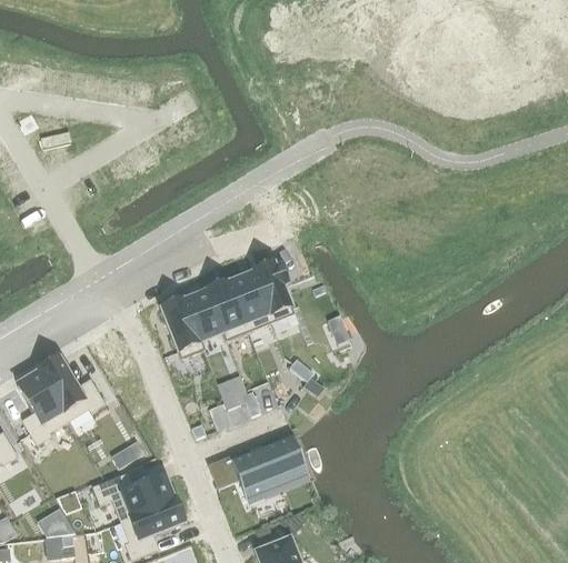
[(252,272),(251,272),(271,322),(295,313),(284,285),(287,284),(280,265),(276,268),(275,263),(252,272)]
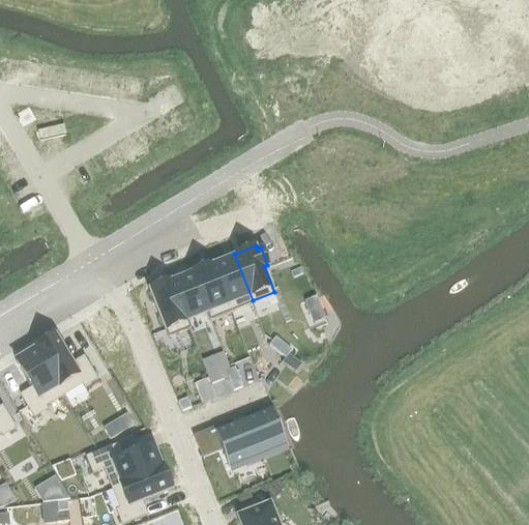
[(234,254),(213,262),(232,309),(253,300),(234,254)]
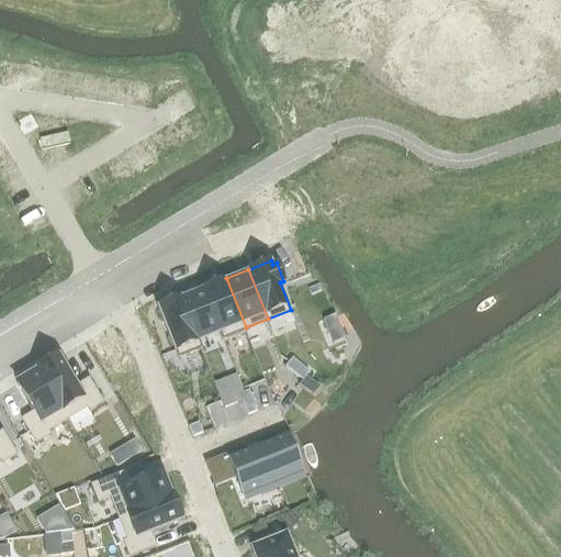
[(224,278),(204,287),(221,329),(220,329),(222,336),(246,327),(226,278),(225,279),(224,278)]
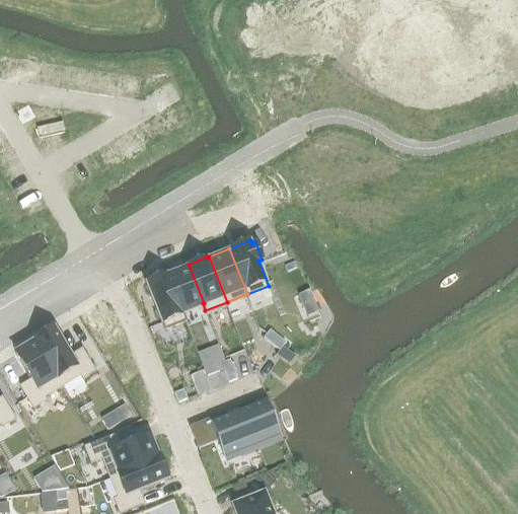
[(188,266),(168,274),(183,311),(185,310),(203,303),(204,303),(189,265),(188,266)]
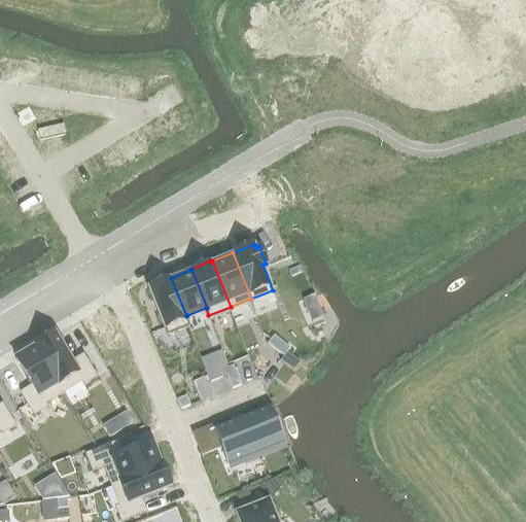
[(169,278),(148,286),(167,332),(189,323),(187,315),(186,316),(171,278),(170,278),(169,278)]
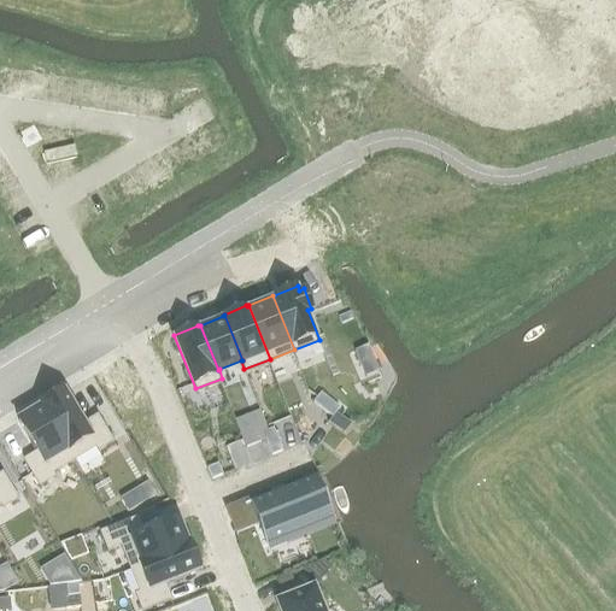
[(369,342),(356,347),(361,360),(374,356),(369,342)]
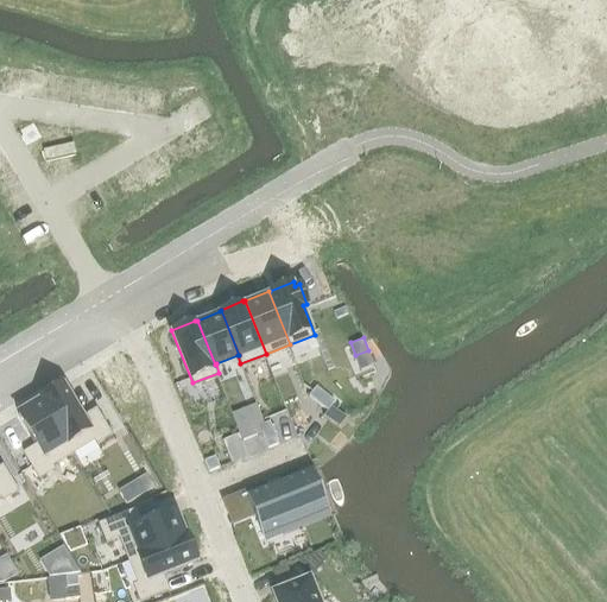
[(64,382),(40,397),(73,449),(95,436),(97,439),(112,431),(95,406),(83,413),(64,382)]
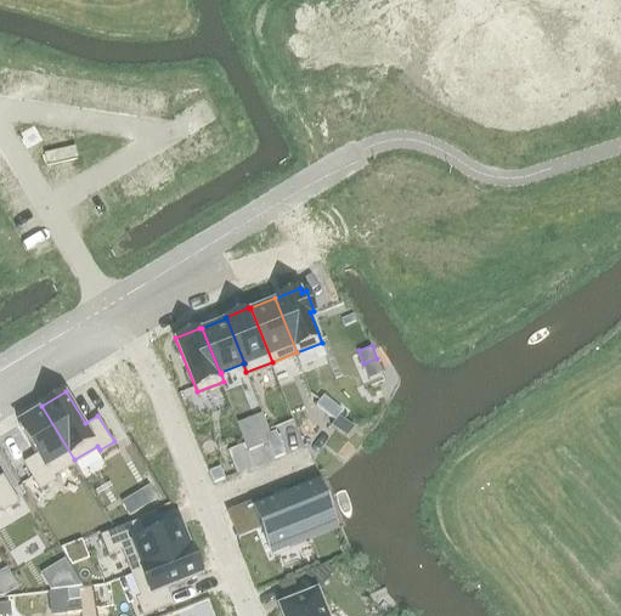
[(323,391),(316,401),(326,408),(333,400),(323,391)]
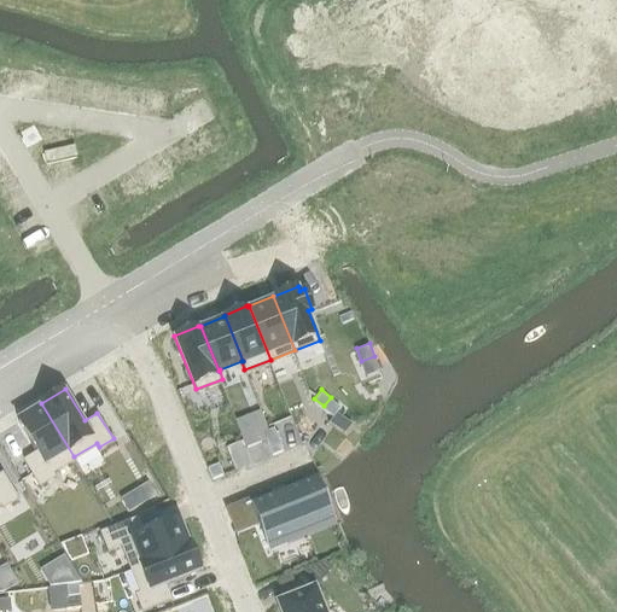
[(331,397),(324,406),(333,414),(341,404),(331,397)]
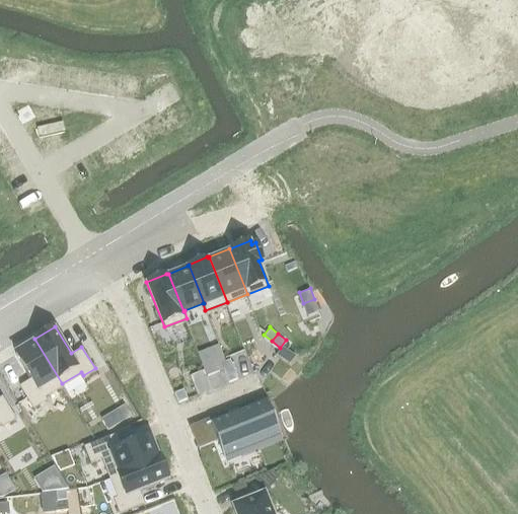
[(33,340),(15,351),(31,377),(20,383),(33,406),(46,397),(44,394),(62,383),(34,339),(33,339),(33,340)]
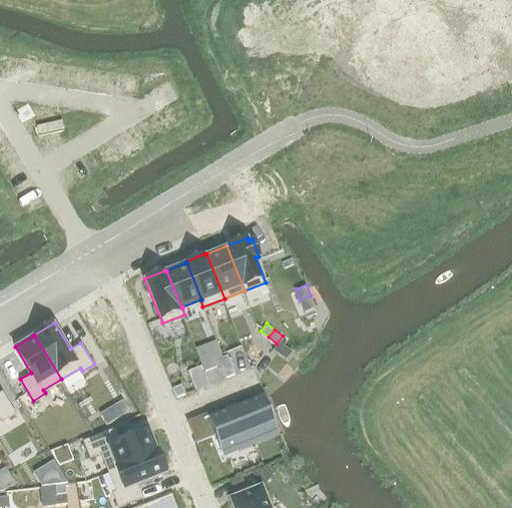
[(227,353),(218,357),(222,366),(231,362),(227,353)]
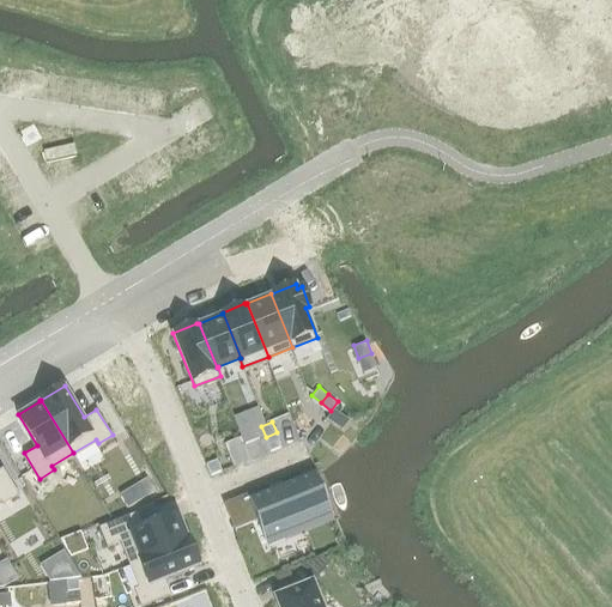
[(255,423),(241,429),(246,439),(260,435),(255,423)]
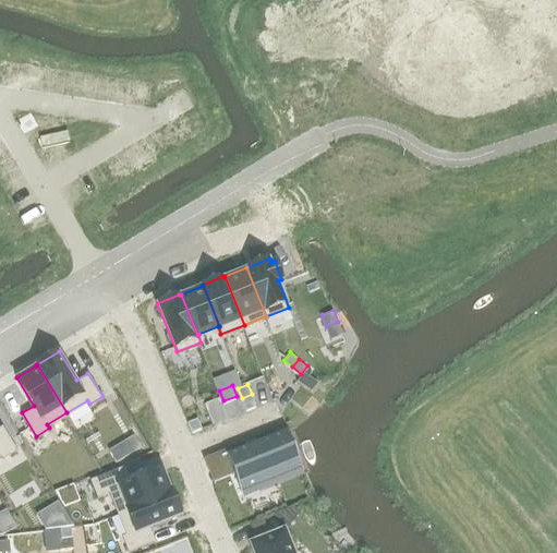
[(252,394),(242,398),(245,408),(255,405),(252,394)]
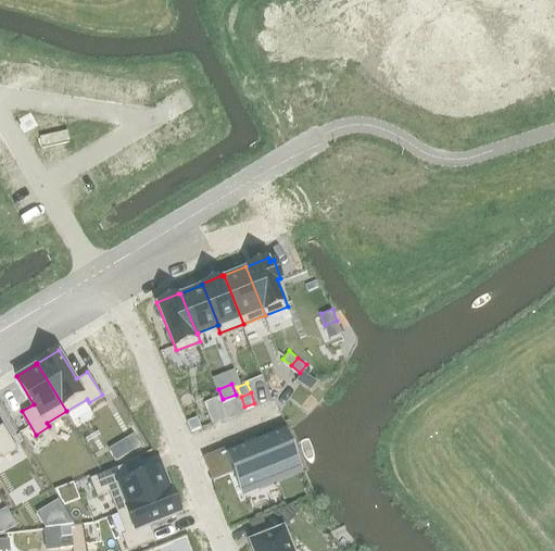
[(197,414),(187,418),(191,428),(201,424),(197,414)]
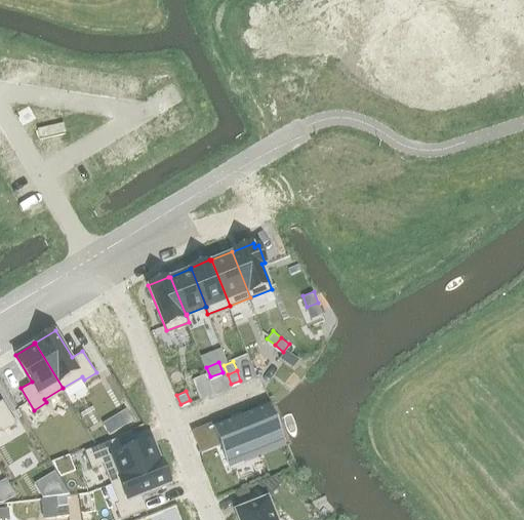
[(0,426),(1,426),(3,429),(15,422),(2,399),(0,400),(0,426)]
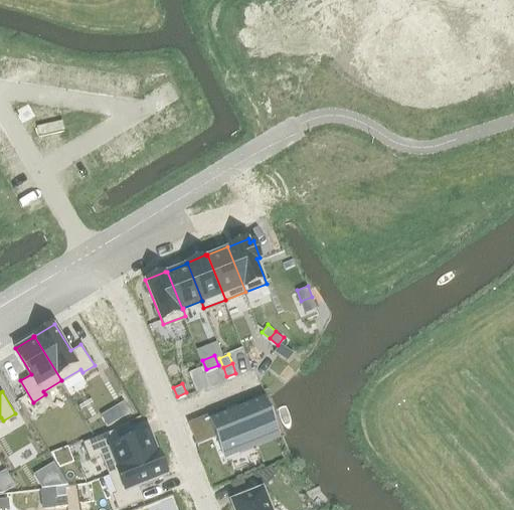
[(226,409),(208,416),(216,436),(218,435),(224,451),(266,434),(260,418),(265,415),(272,413),(266,399),(264,394),(238,404),(239,406),(227,410),(226,409)]
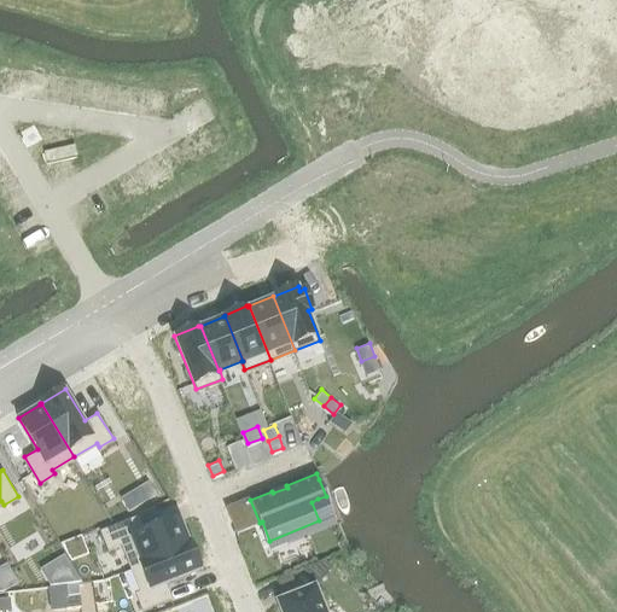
[(149,479),(140,484),(149,497),(156,493),(149,479)]
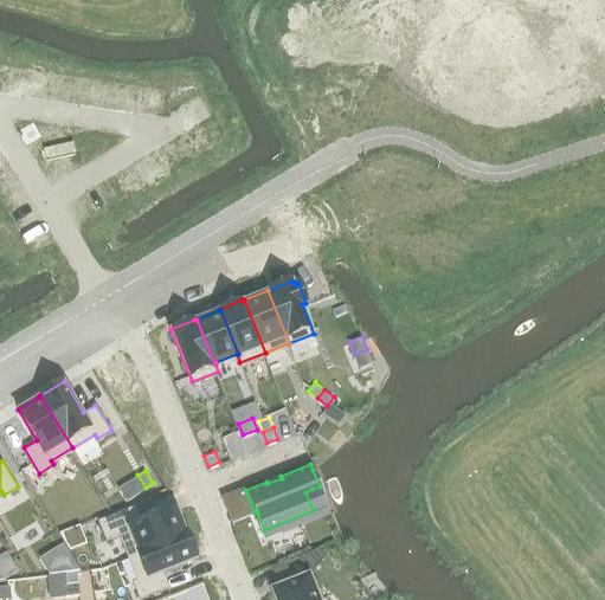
[(135,504),(100,518),(107,537),(120,531),(128,555),(186,531),(185,530),(175,508),(142,521),(135,504)]
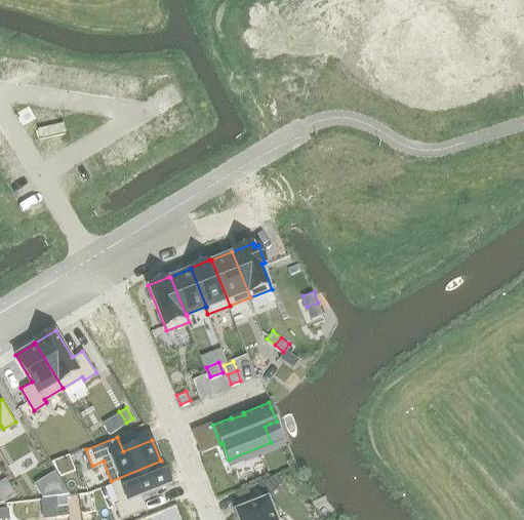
[(69,452),(51,460),(61,474),(76,469),(69,452)]
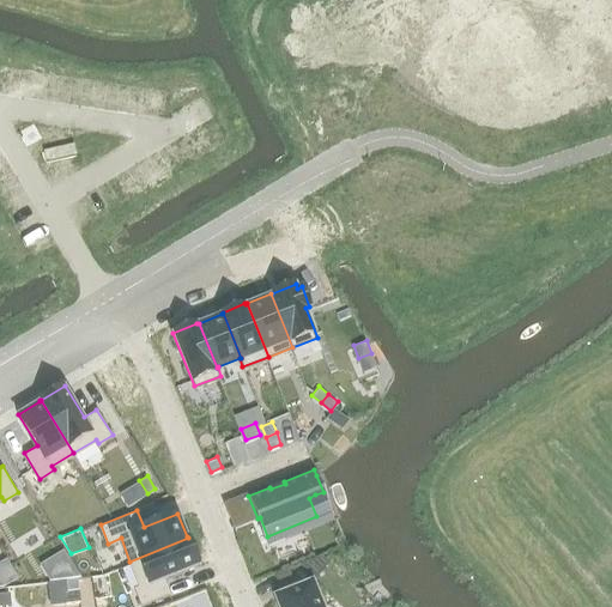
[(188,538),(129,562),(139,584),(135,587),(141,602),(169,592),(164,577),(198,563),(188,538)]
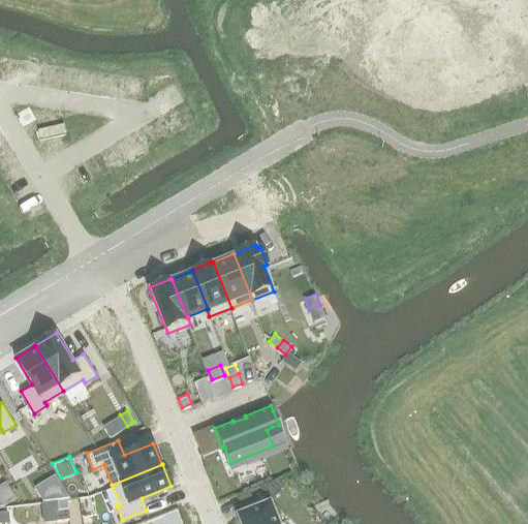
[(279,475),(259,484),(272,495),(285,482),(279,475)]
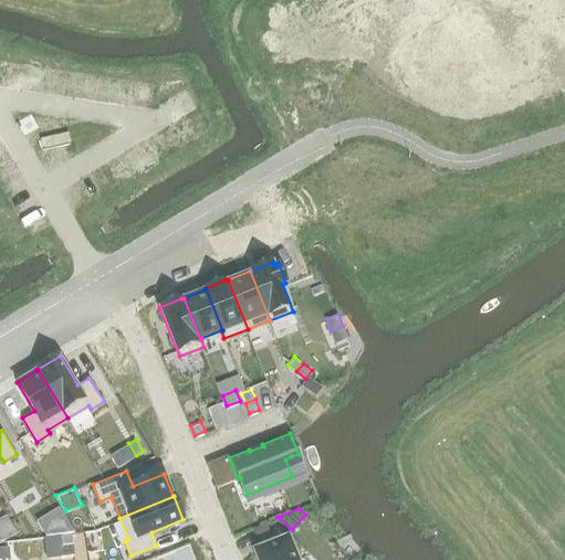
[(7,514),(0,517),(0,537),(3,537),(16,529),(7,514)]
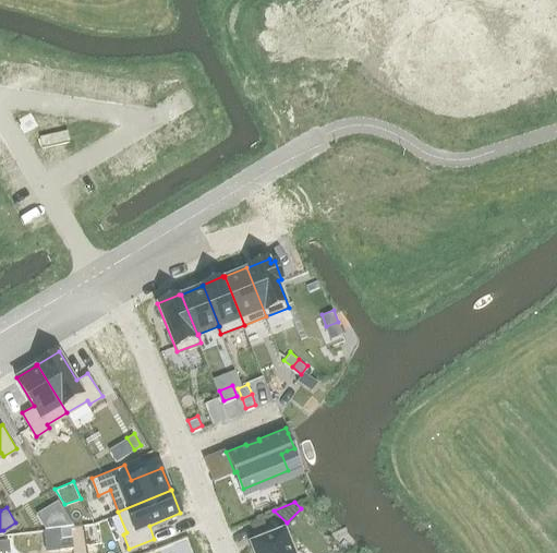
[(63,512),(45,523),(47,527),(71,524),(63,512)]
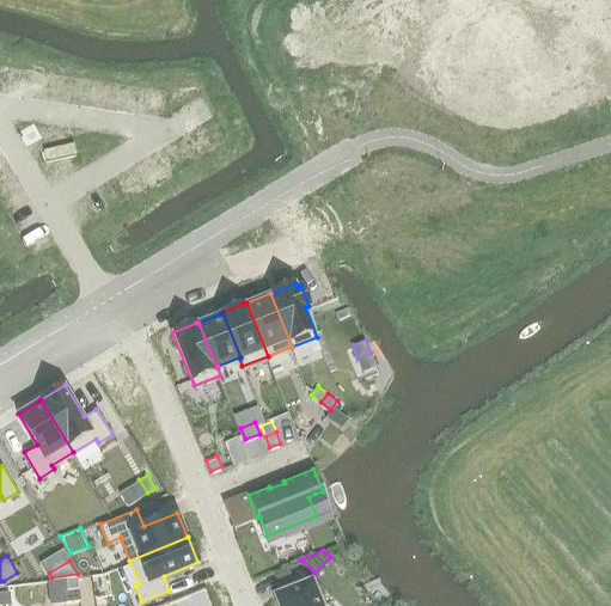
[(78,574),(66,576),(68,587),(79,586),(78,574)]
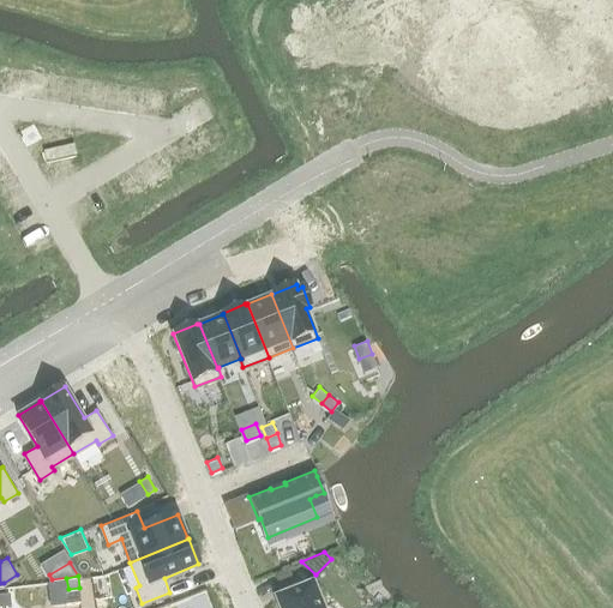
[(323,607),(312,581),(275,595),(280,607),(323,607)]
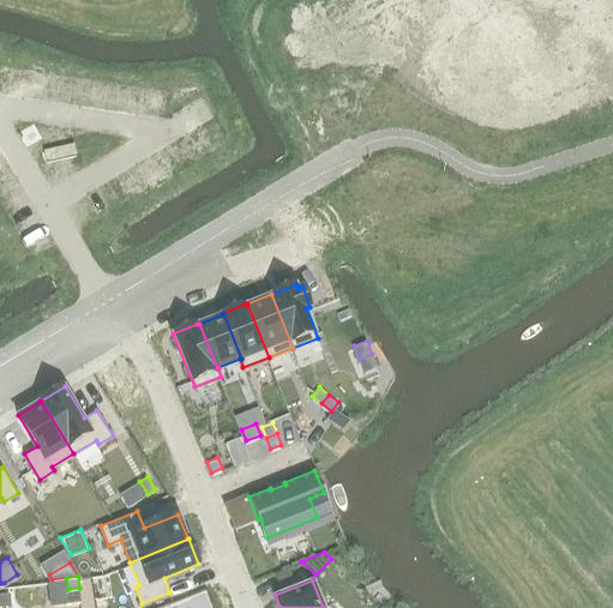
[(68,589),(65,590),(66,602),(80,600),(79,588),(68,589)]
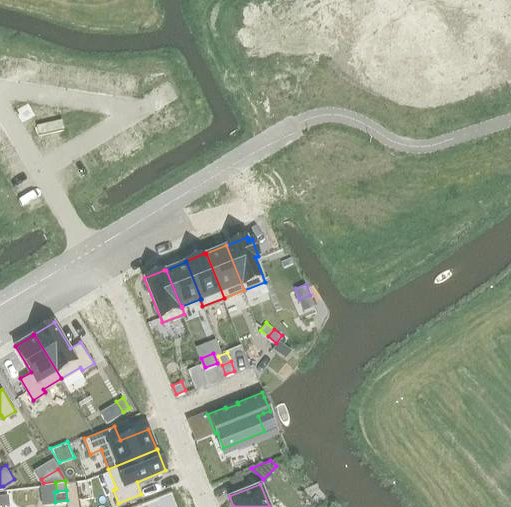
[(176,506),(170,491),(159,496),(162,506),(176,506)]
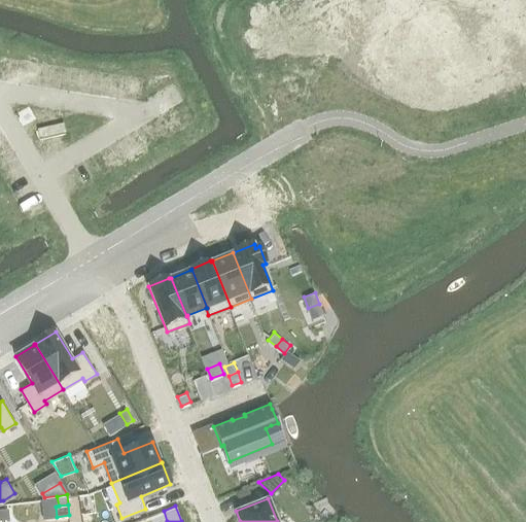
[(8,508),(0,509),(0,518),(10,518),(8,508)]
